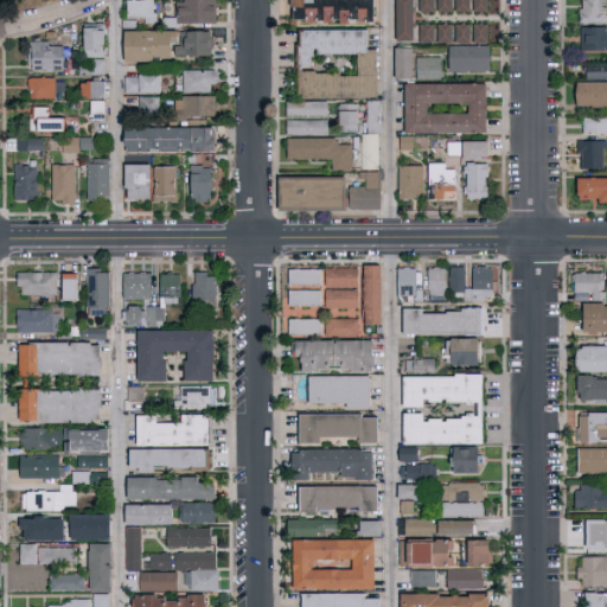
[(155,0),(155,23),(127,23),(127,0),(155,0)]
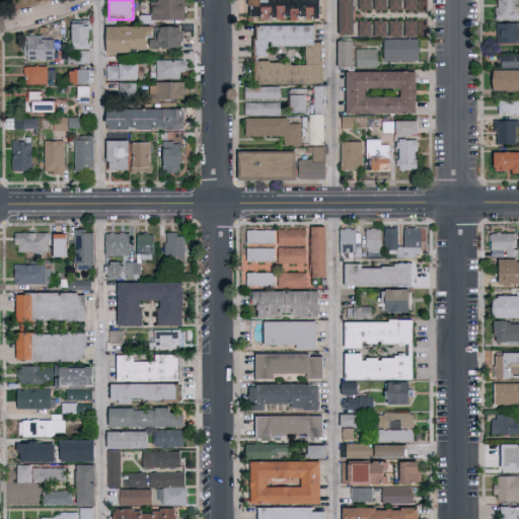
[(183,0),(183,20),(152,20),(152,0),(183,0)]
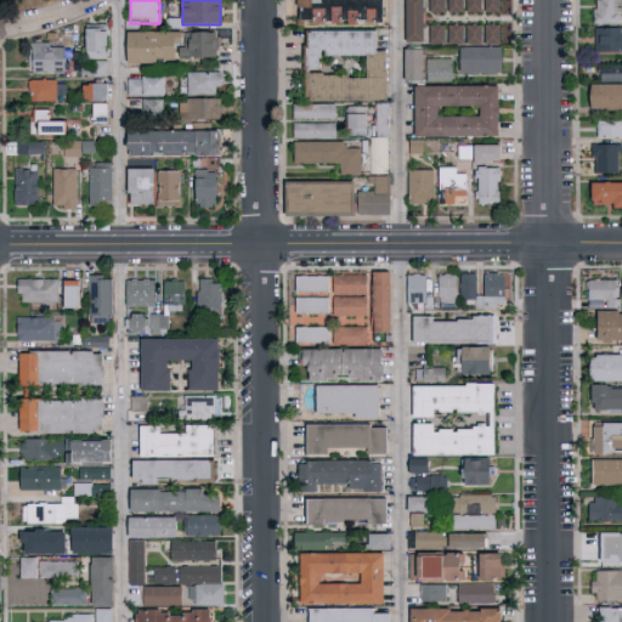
[(298,0),(383,0),(383,24),(298,24),(298,0)]
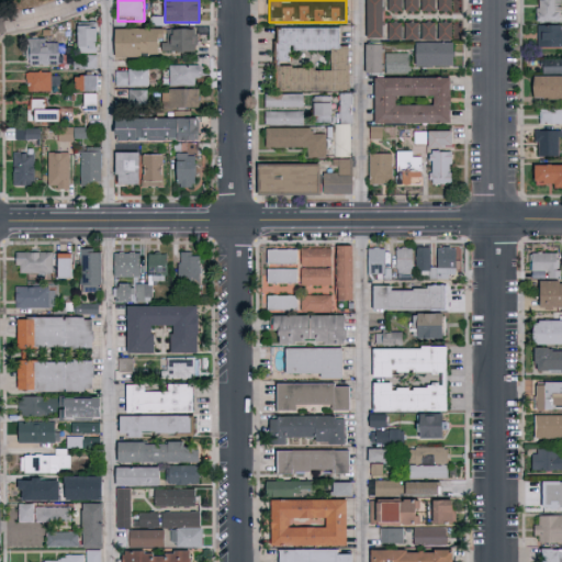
[(367,38),(367,0),(383,0),(383,38),(367,38)]
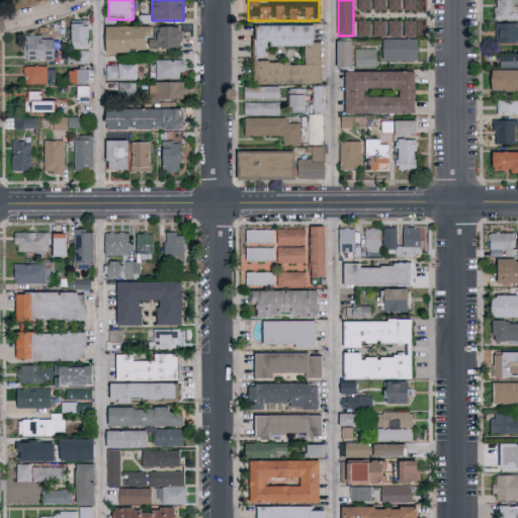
[(357,11),(357,0),(370,0),(370,11),(357,11)]
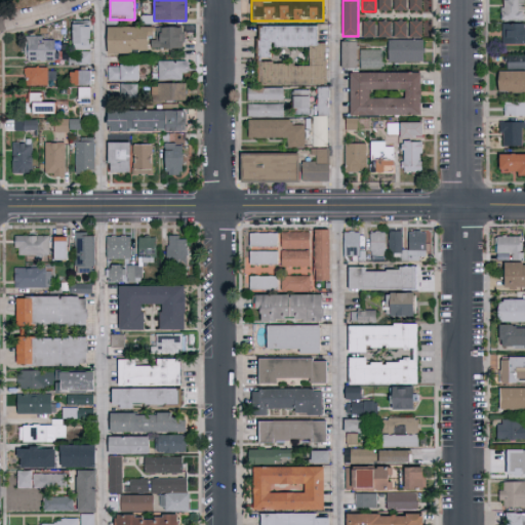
[(391,0),(391,10),(378,10),(378,0),(391,0)]
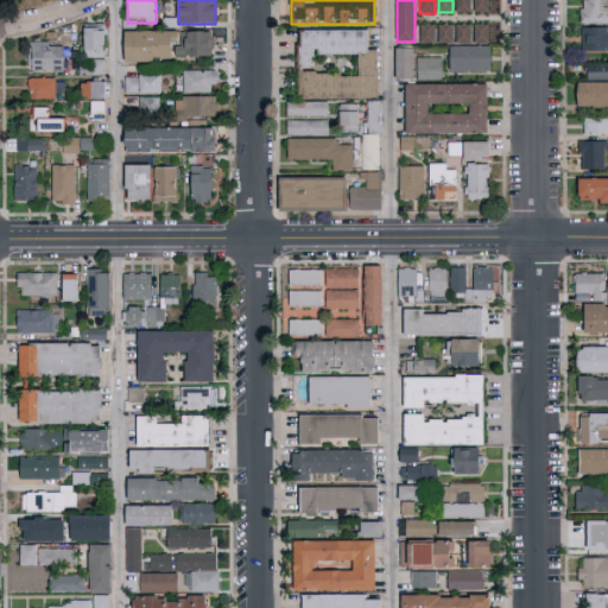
[(472,0),(472,12),(456,12),(456,0),(472,0)]
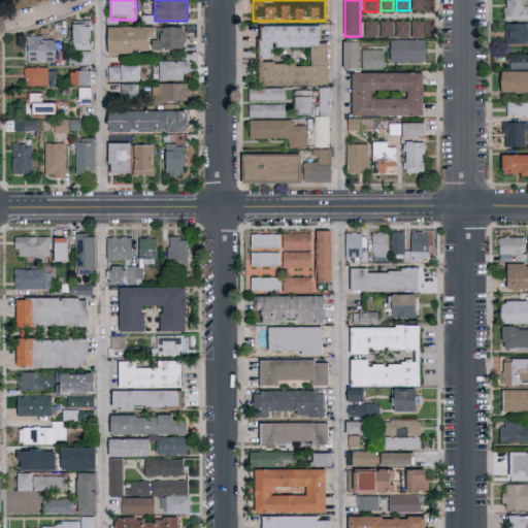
[(425,0),(425,10),(411,10),(411,0),(425,0)]
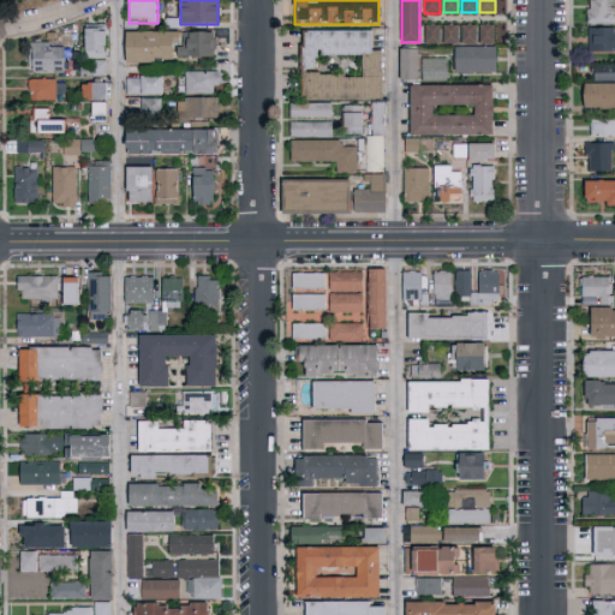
[(592,0),(611,0),(611,17),(603,17),(603,25),(584,25),(584,12),(587,12),(587,3),(592,3),(592,0)]
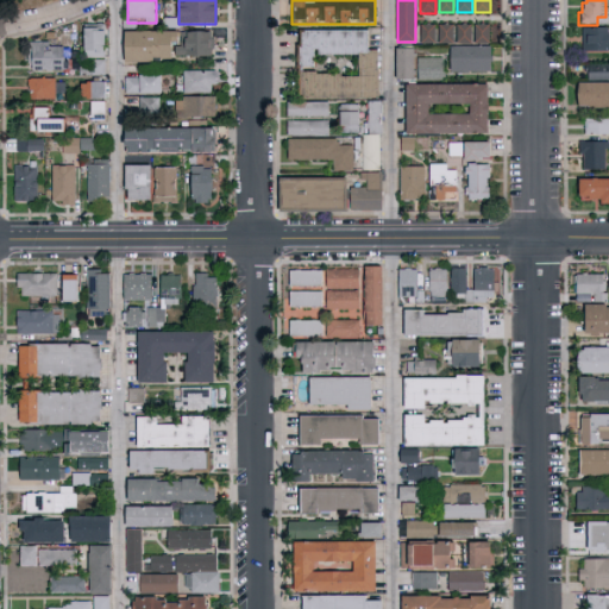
[(435,43),(420,43),(420,25),(435,24),(435,43)]
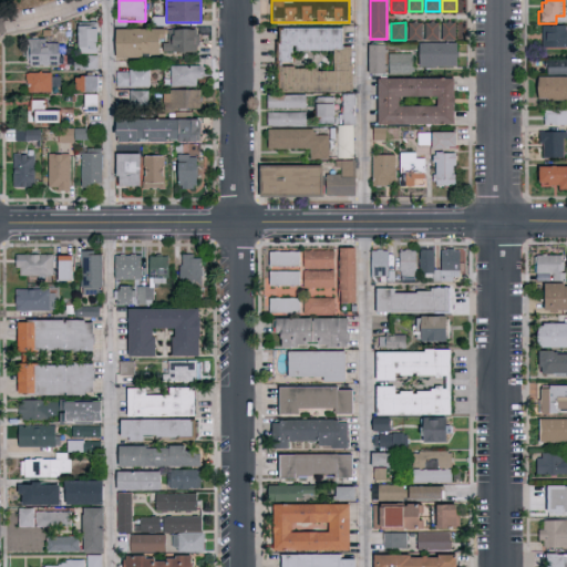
[(422,40),(409,40),(409,23),(422,22),(422,40)]
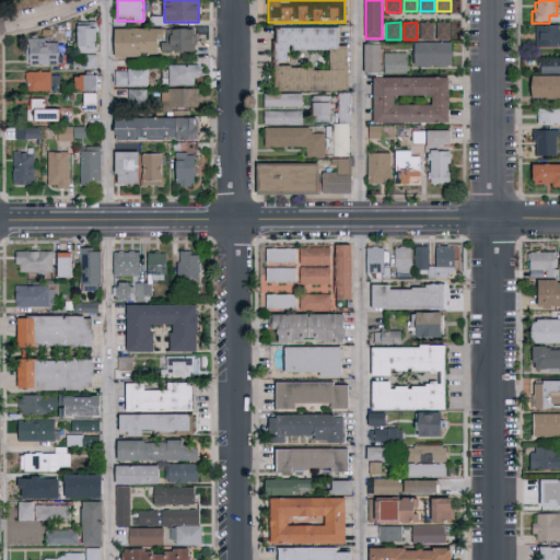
[(451,22),(451,39),(421,39),(421,22),(451,22)]
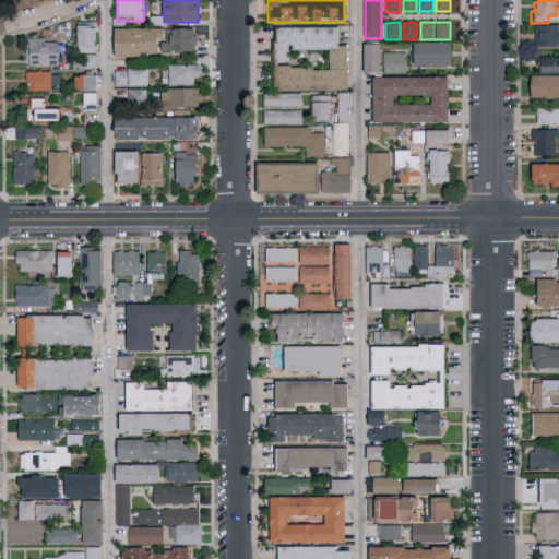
[(74,69),(74,54),(76,54),(76,23),(97,23),(97,70),(74,69)]
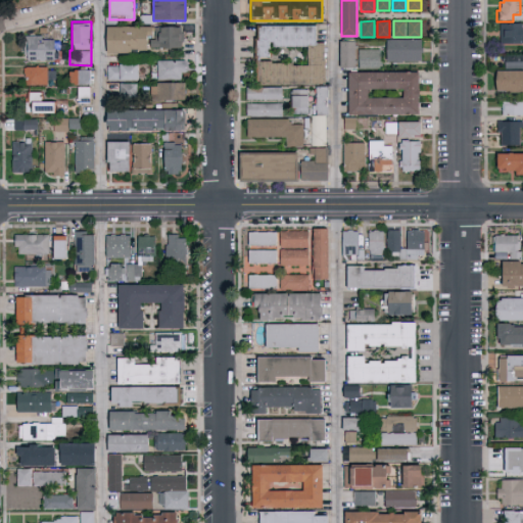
[(522,24),(522,43),(501,43),(501,24),(522,24)]
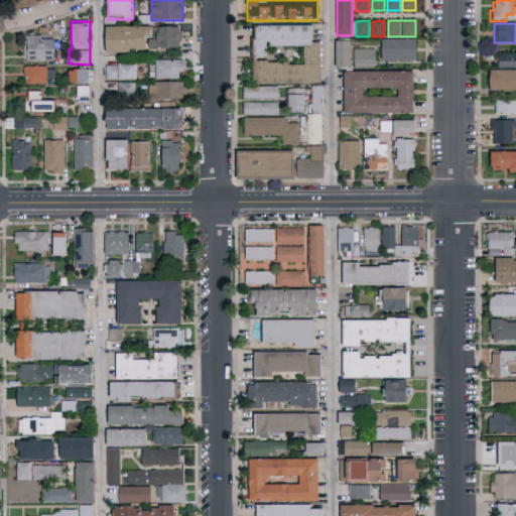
[(320,83),(253,83),(253,25),(311,25),(311,42),(320,42),(320,83)]
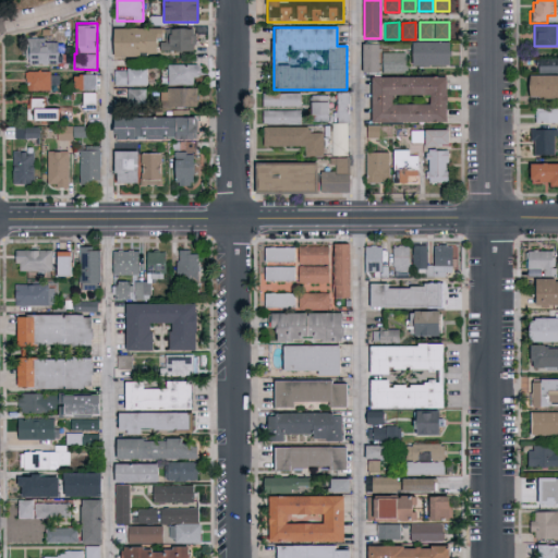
[(114,28),(159,28),(159,56),(114,56),(114,28)]
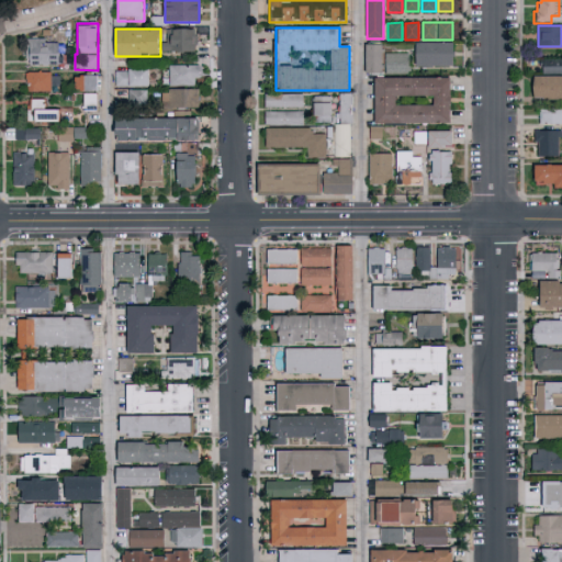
[(195,52),(167,52),(167,30),(195,30),(195,52)]
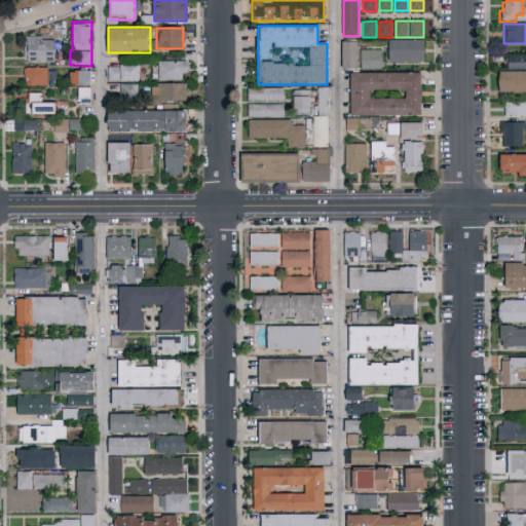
[(57,60),(25,60),(25,37),(57,37),(57,60)]
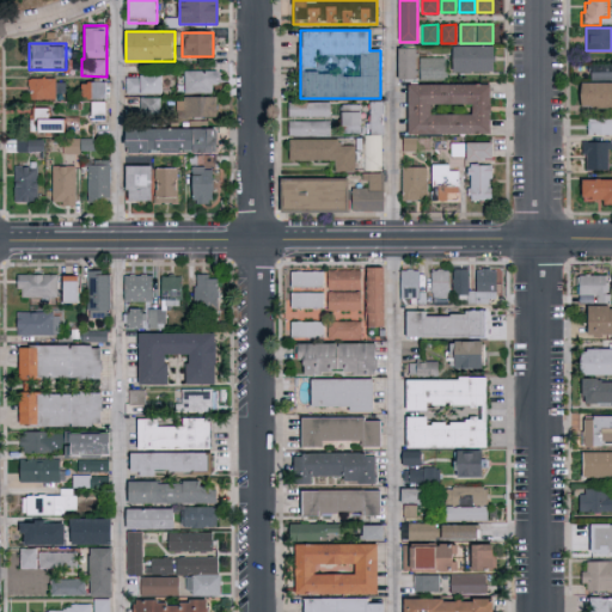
[(452,47),(493,47),(493,71),(452,71),(452,47)]
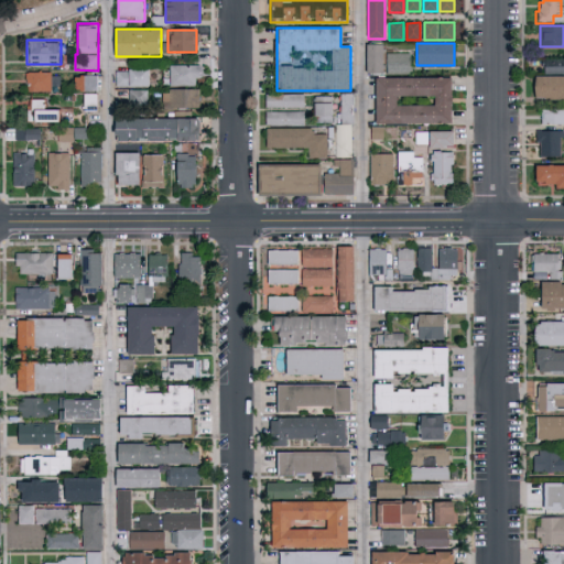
[(383,73),(367,73),(367,44),(383,44),(383,73)]
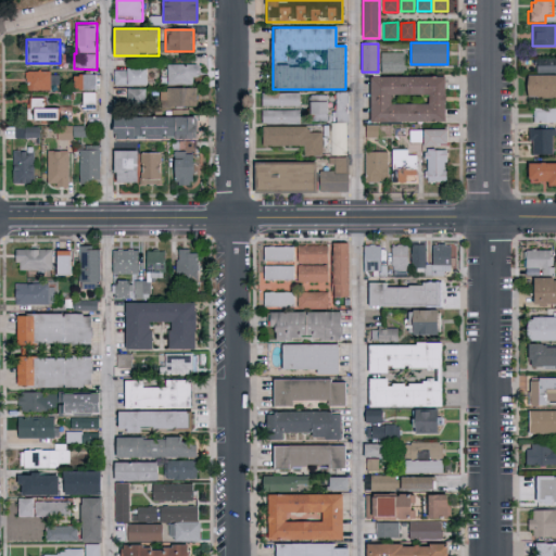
[(404,71),(381,71),(381,52),(404,52),(404,71)]
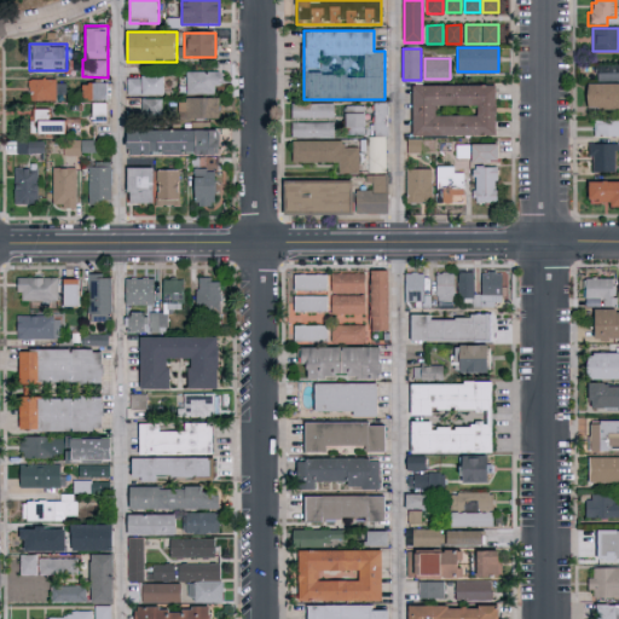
[(618,64),(618,79),(597,80),(597,65),(618,64)]
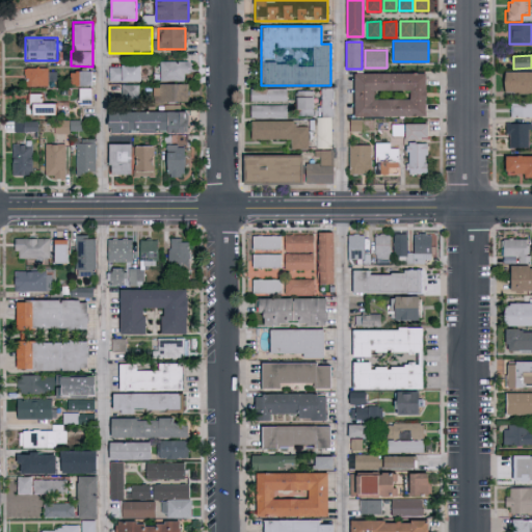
[(188,61),(188,80),(159,80),(159,61),(188,61)]
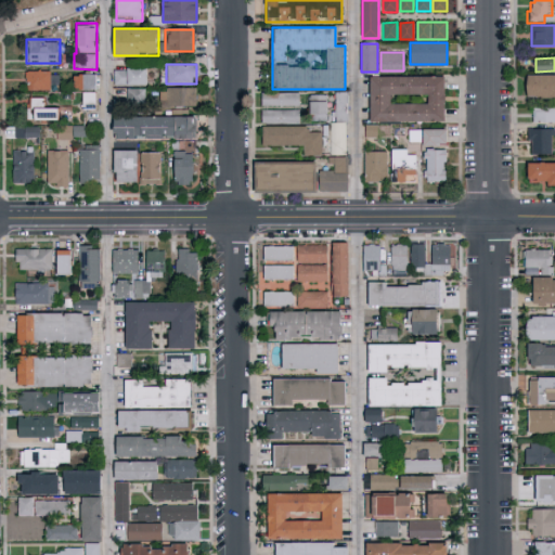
[(114,85),(114,68),(147,68),(147,85),(114,85)]
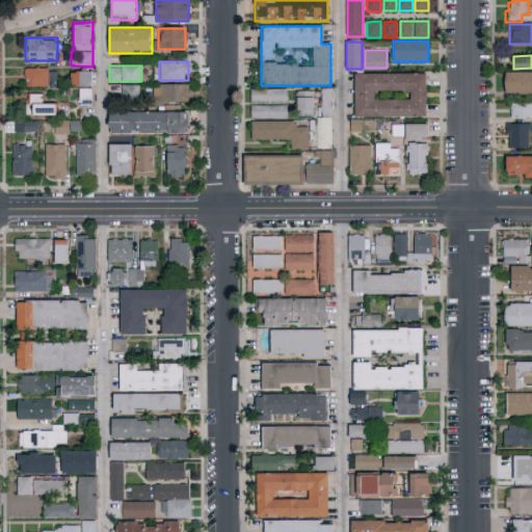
[(55,86),(25,86),(25,68),(55,68),(55,86)]
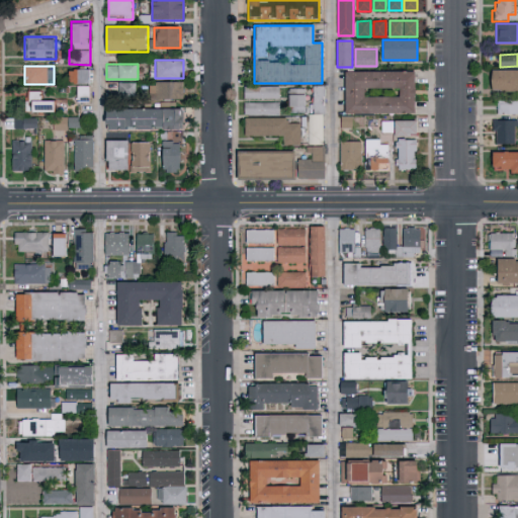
[(69,84),(69,69),(90,69),(90,84),(69,84)]
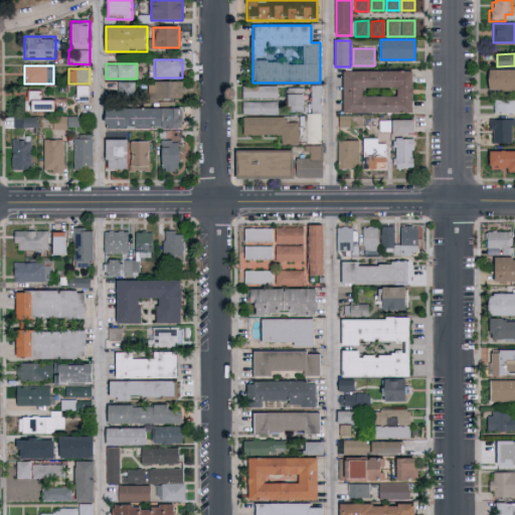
[(514,93),(488,93),(488,69),(514,69),(514,93)]
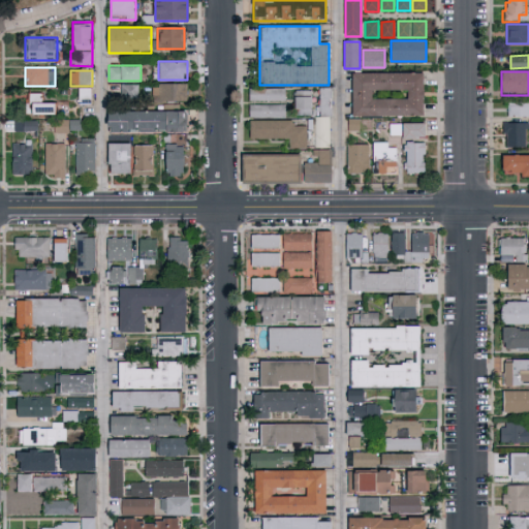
[(352,72),(424,72),(424,117),(352,117),(352,72)]
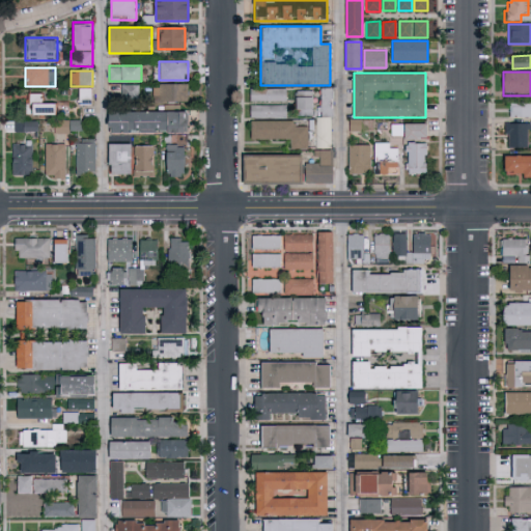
[(159,84),(190,84),(190,102),(159,102),(159,84)]
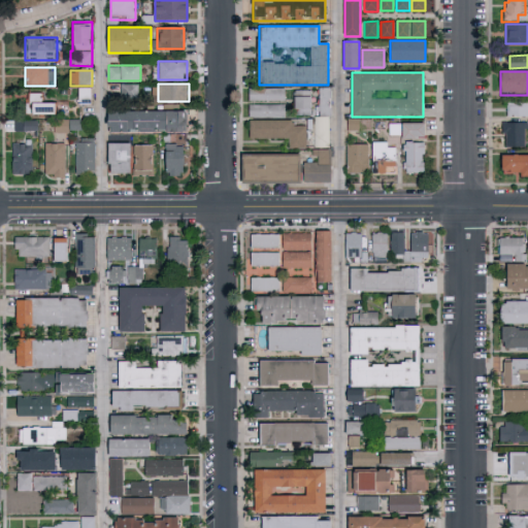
[(120,91),(120,86),(138,86),(138,98),(108,98),(108,91),(120,91)]
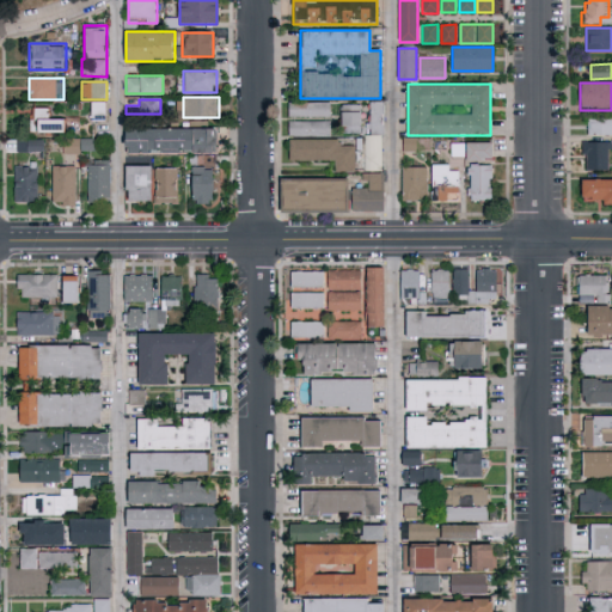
[(331,102),(331,117),(288,117),(288,102),(331,102)]
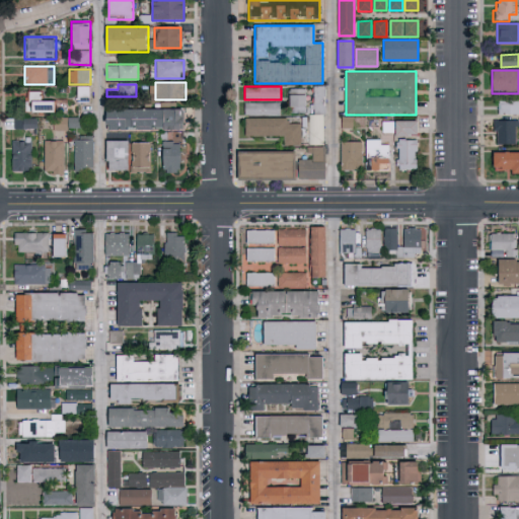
[(310,144),(309,115),(314,115),(314,86),(324,86),(324,144),(310,144)]
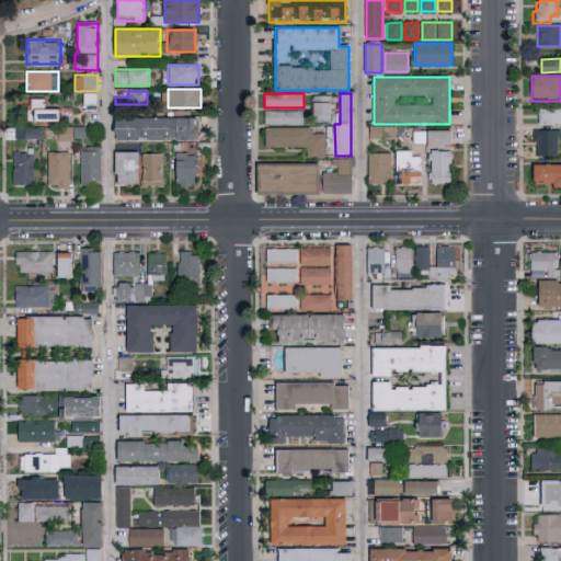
[(84,95),(96,95),(96,106),(84,106),(84,95)]
